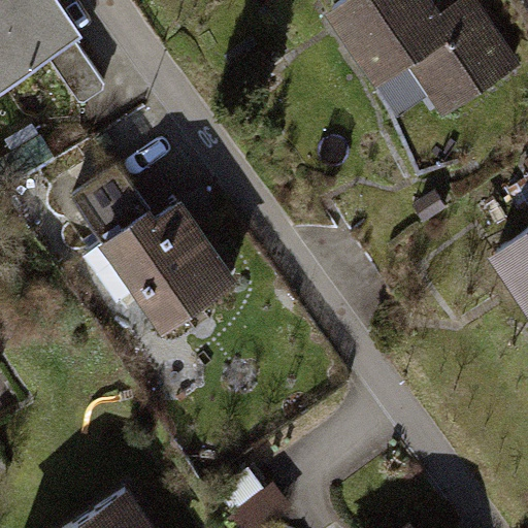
[(57,0),(0,0),(0,92),(81,36),(57,0)]
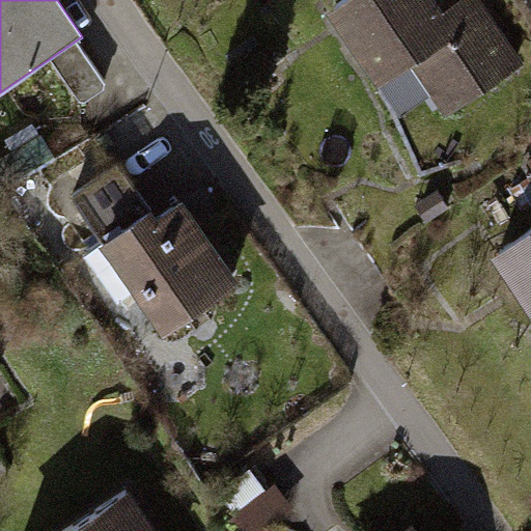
[(434,0),(342,0),(326,11),(378,87),(410,65),(445,116),(524,63),(480,0),(460,0),(443,12),(434,0)]
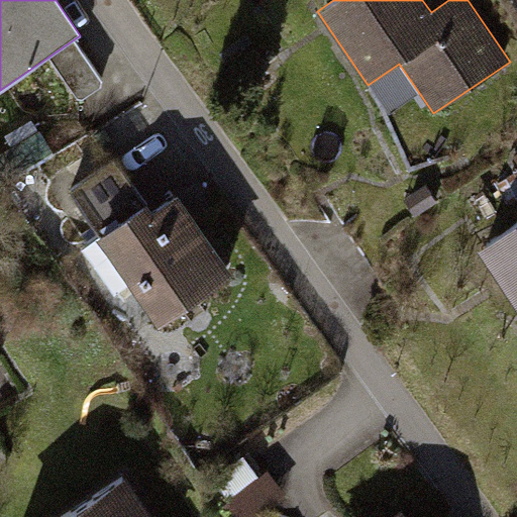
[(76,189),(107,234),(151,203),(120,158),(76,189)]
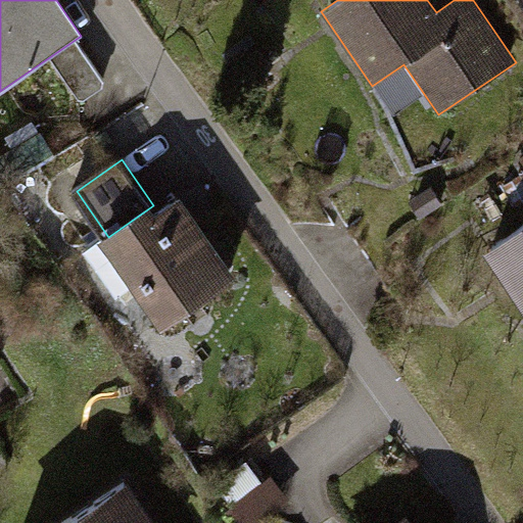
[(153,205),(108,237),(91,249),(124,295),(141,283),(171,326),(245,273),(189,193),(165,209),(159,201),(153,205)]
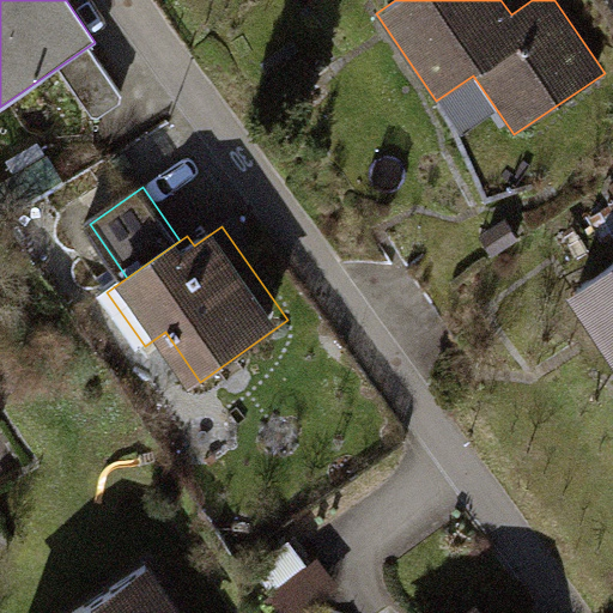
[(612,263),(565,297),(612,366),(612,263)]
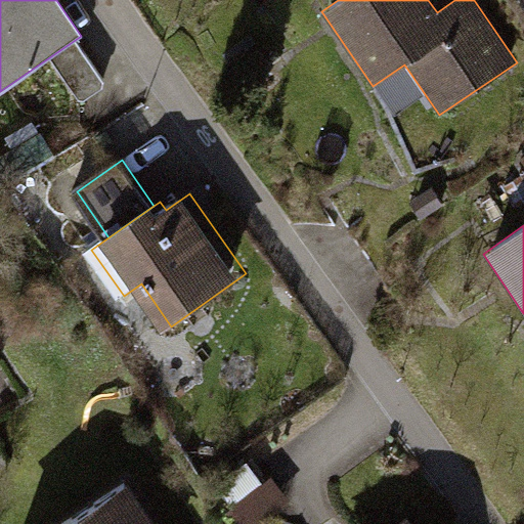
[(0,377),(0,400),(10,394),(0,377)]
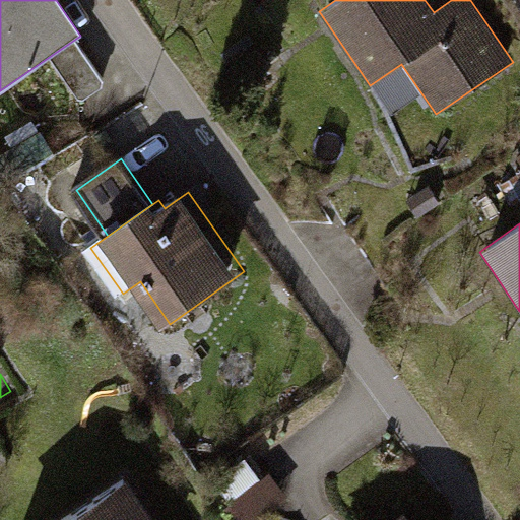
[(166,519),(134,471),(60,519),(166,519)]
